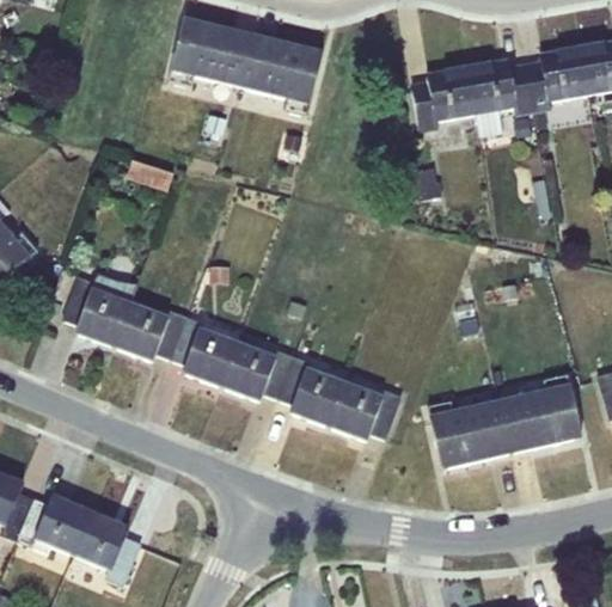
[(240,87),(252,36),(251,35),(250,36),(189,20),(183,18),(169,81),(191,87),(195,77),(240,87)]
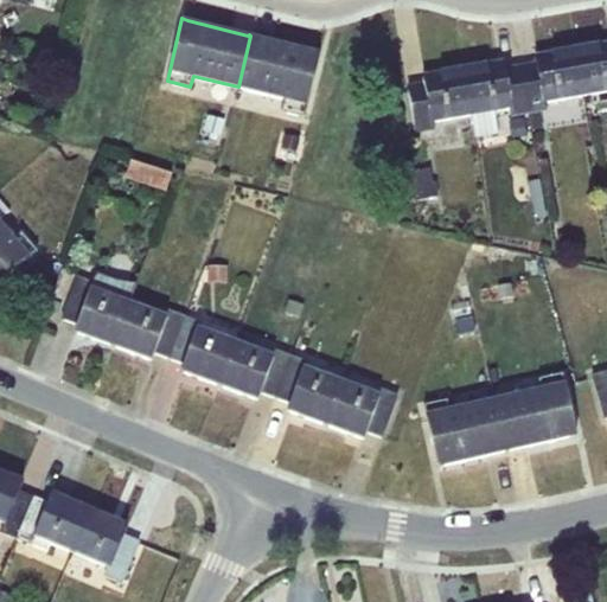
[(254,36),(250,36),(238,87),(283,98),(281,109),(305,114),(319,52),(313,51),(254,37),(254,36)]
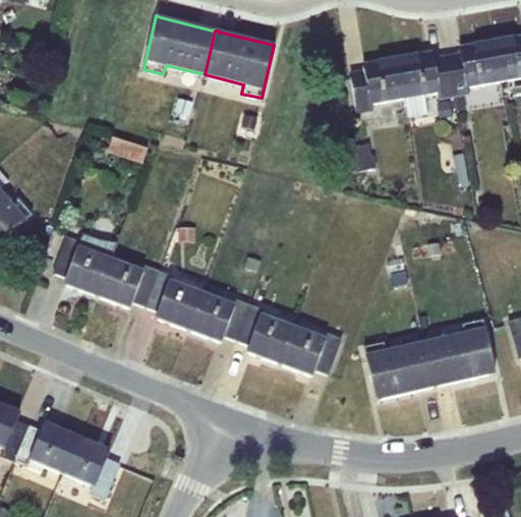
[(520,36),(495,42),(501,81),(520,78),(520,36)]
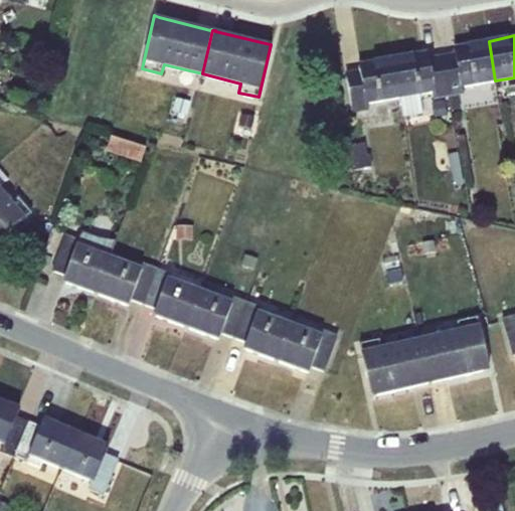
[(455,52),(442,55),(448,95),(451,109),(462,107),(459,94),(464,93),(463,87),(495,80),(489,41),(454,47),(455,52)]
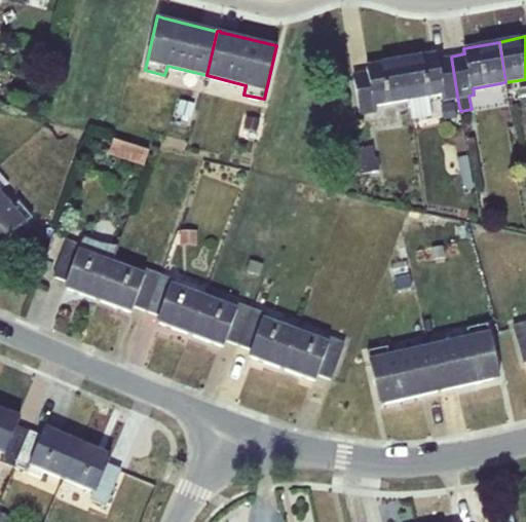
[(437,52),(401,59),(408,101),(411,117),(433,114),(429,96),(444,94),(445,100),(457,97),(451,57),(438,59),(437,52)]
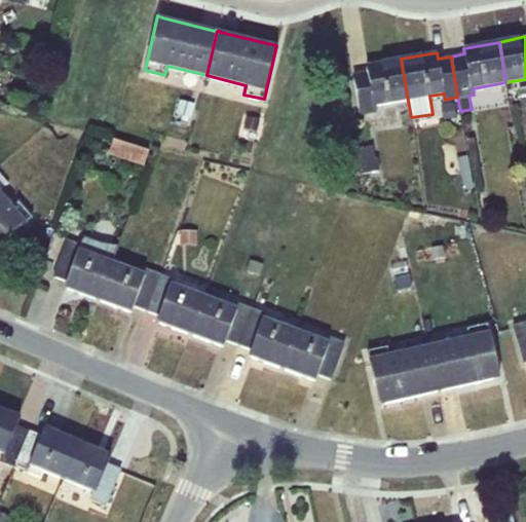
[(367,71),(353,73),(361,114),(377,111),(376,106),(408,101),(401,59),(366,65),(367,71)]
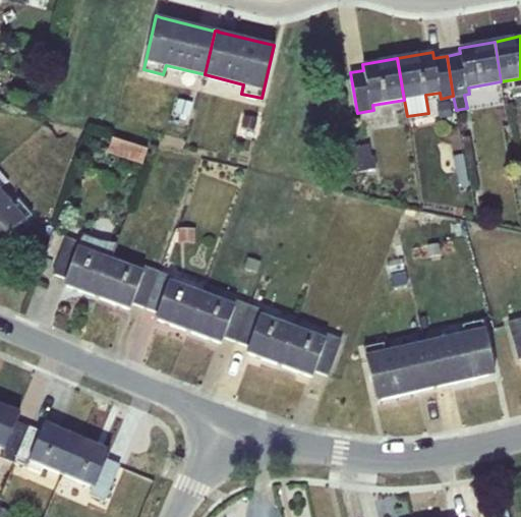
[(111,134),(108,151),(143,162),(149,147),(111,134)]
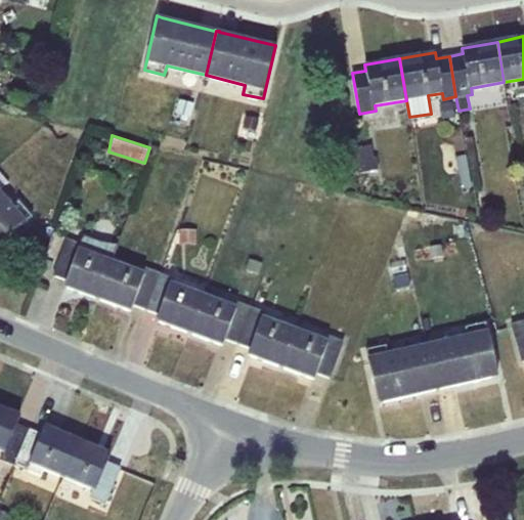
[(372,143),(350,146),(353,172),(379,168),(377,155),(374,155),(372,143)]
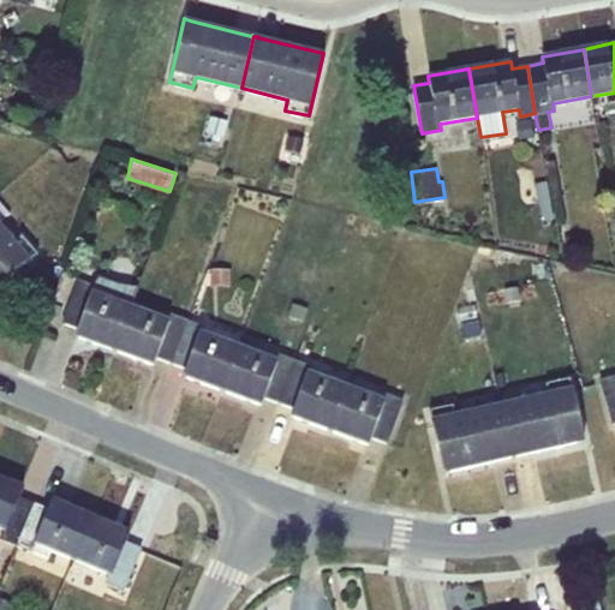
[(547,178),(536,180),(542,219),(553,217),(547,178)]
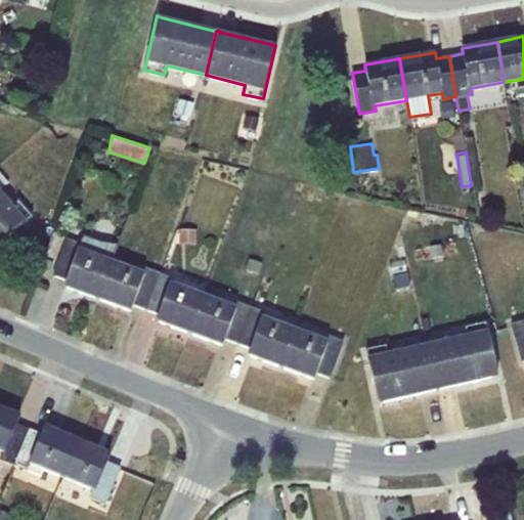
[(12,204),(0,188),(0,241),(33,214),(18,199),(12,204)]
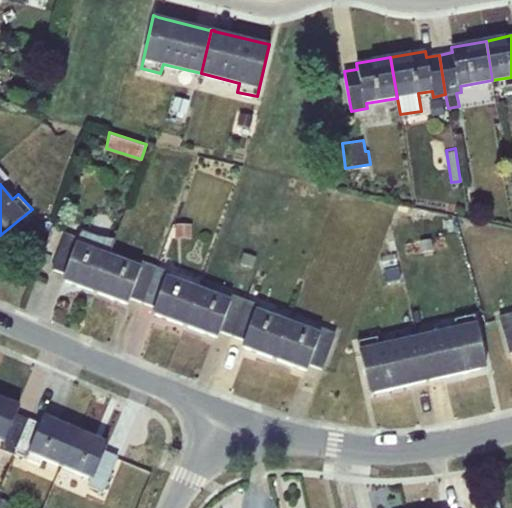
[(192,222),(175,221),(175,236),(192,236),(192,222)]
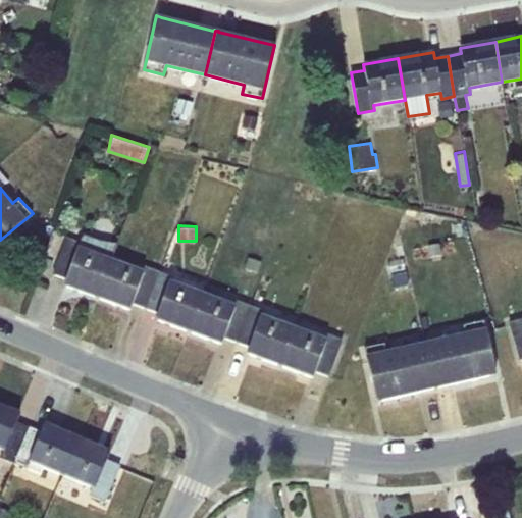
[(80,240),(66,235),(53,271),(66,276),(63,283),(66,285),(66,283),(95,295),(94,295),(97,296),(112,257),(118,243),(101,240),(83,232),(80,240)]
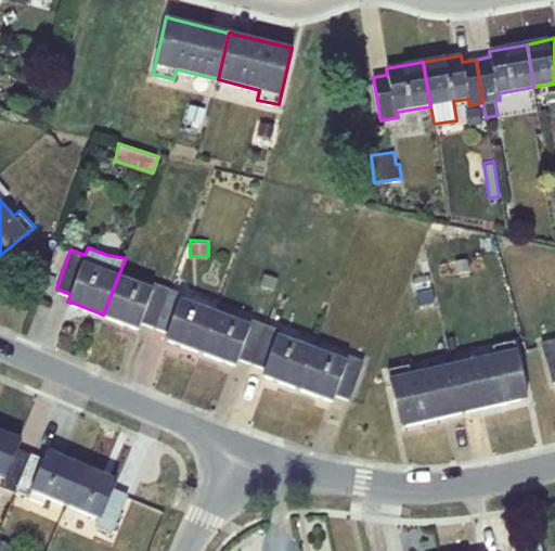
[(119,273),(103,315),(105,316),(105,315),(136,327),(138,328),(141,320),(154,324),(170,286),(153,280),(151,285),(119,273)]
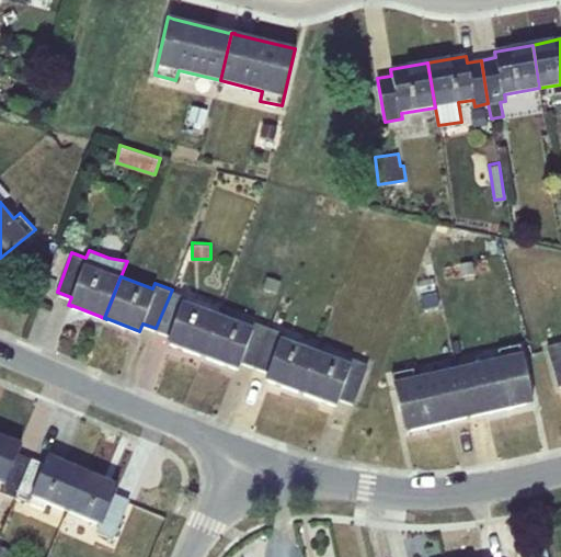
[(172,290),(156,328),(170,333),(167,341),(169,342),(170,341),(199,353),(202,354),(217,314),(185,300),(187,295),(172,290)]
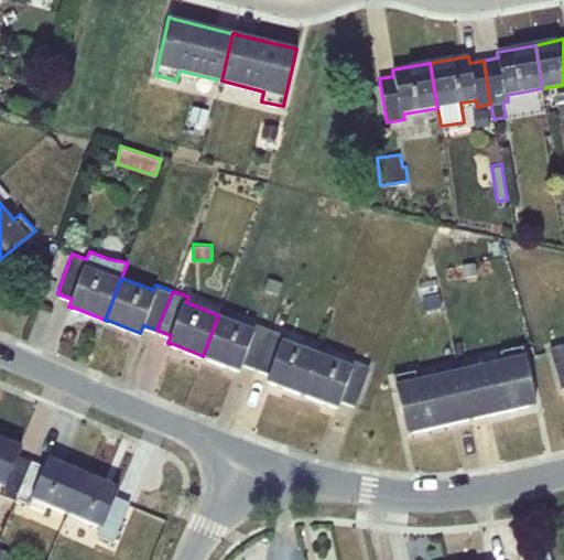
[(252,327),(218,315),(203,356),(206,357),(237,368),(237,369),(239,369),(242,362),(256,367),(271,327),(255,322),(252,327)]
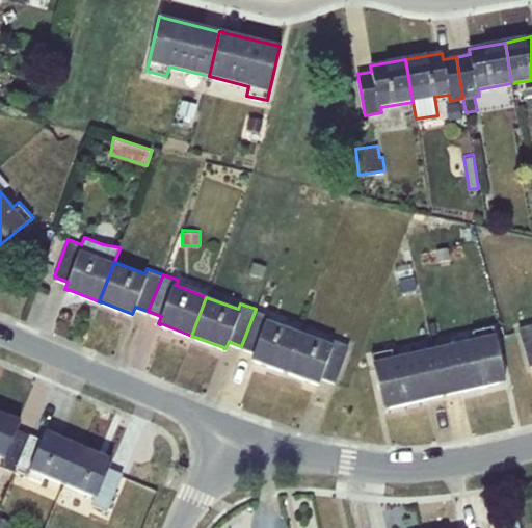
[(270,314),(256,309),(241,346),(255,350),(251,359),(254,360),(254,359),(285,370),(299,332),(268,320),(270,314)]
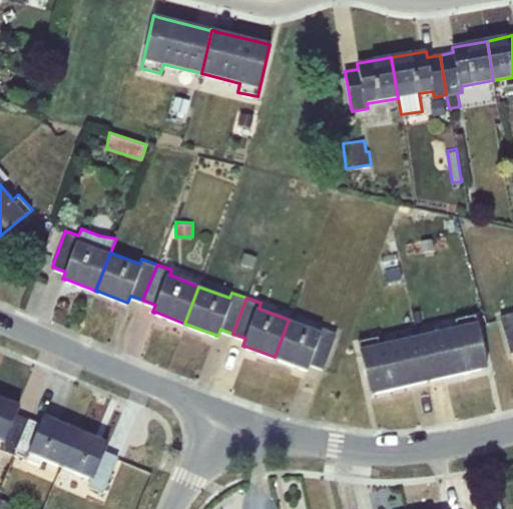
[(512,310),(500,315),(511,351),(512,350),(512,310)]
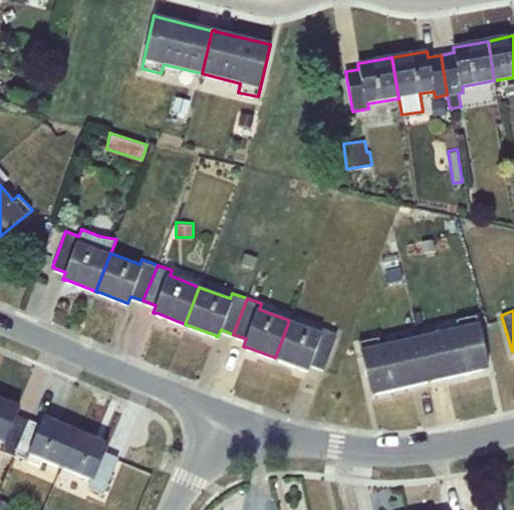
[(419,336),(430,379),(431,379),(431,378),(482,367),(488,366),(477,315),(456,319),(458,327),(419,336)]
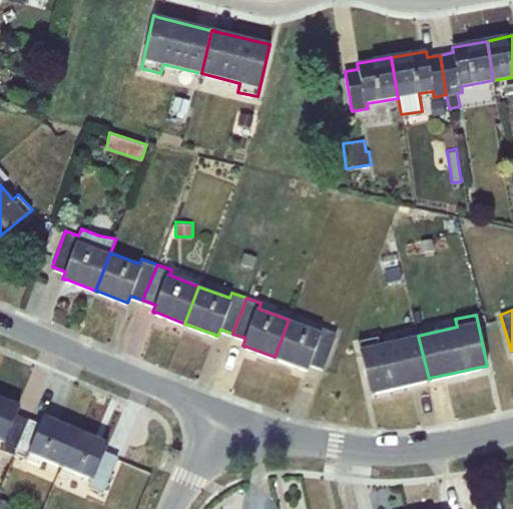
[(319,331),(289,320),(275,357),(306,368),(305,369),(308,369),(310,363),(323,368),(337,332),(322,326),(319,331)]
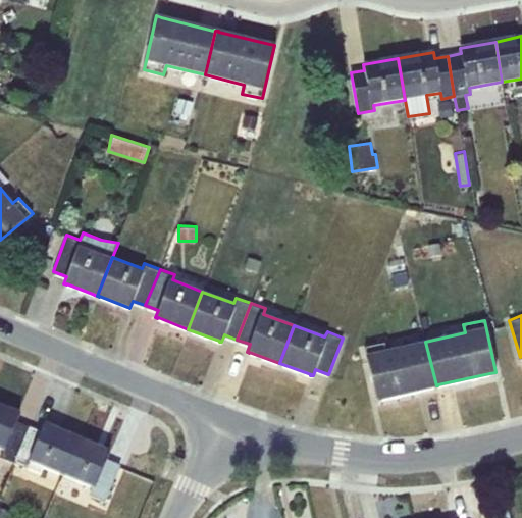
[(385,342),(364,347),(376,400),(381,398),(434,385),(434,386),(436,385),(425,342),(386,350),(385,342)]
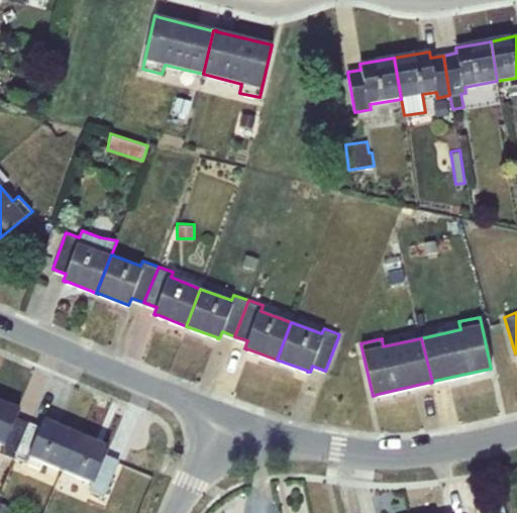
[(0,442),(2,443),(0,447),(0,451),(14,457),(28,421),(16,416),(19,409),(17,408),(16,408),(0,401),(0,442)]
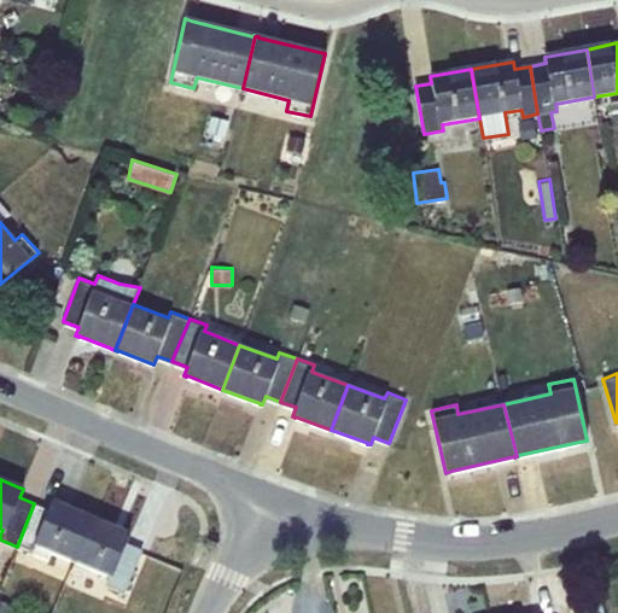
[(50,509),(34,503),(17,547),(48,559),(51,553),(73,561),(92,518),(88,517),(56,503),(56,502),(53,501),(50,509)]
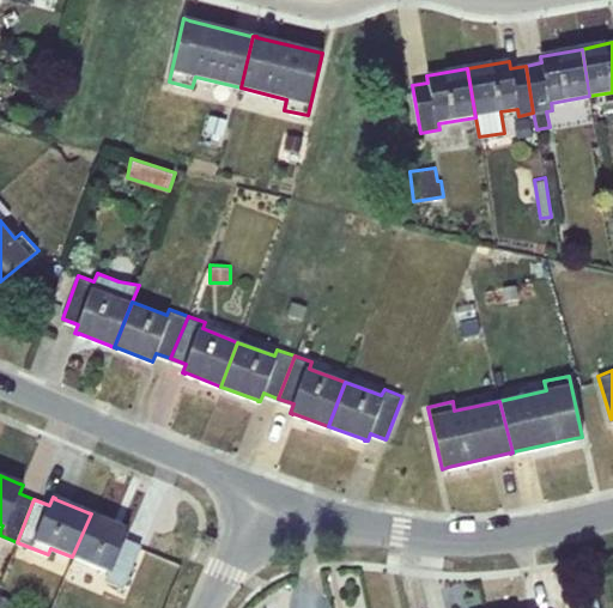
[(93,515),(91,514),(72,557),(108,571),(104,578),(123,585),(140,543),(125,537),(128,529),(126,528),(93,515)]
